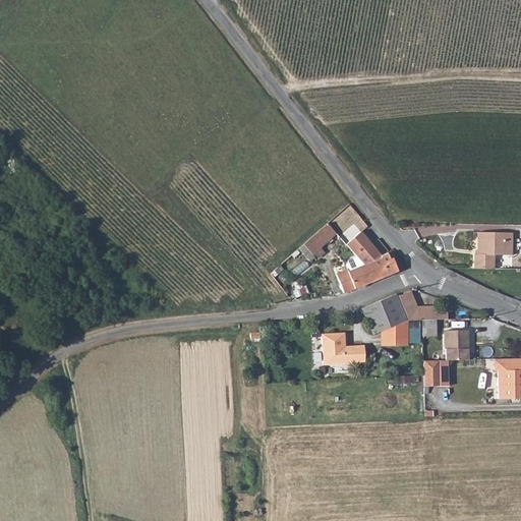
[(329,226),(305,246),(314,256),(337,236),(329,226)]
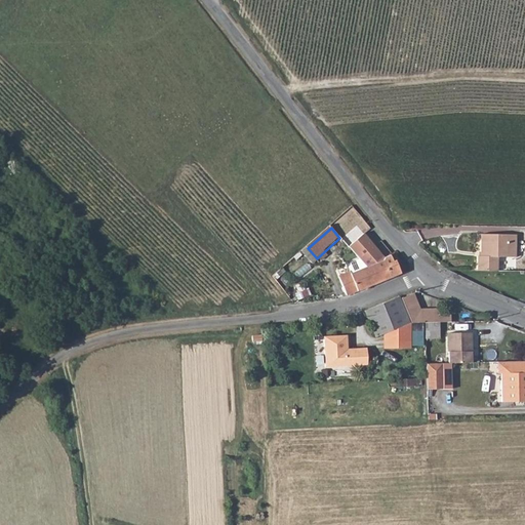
[(477,255),(476,272),(496,272),(497,255),(516,255),(516,233),(480,232),(480,255),(477,255)]
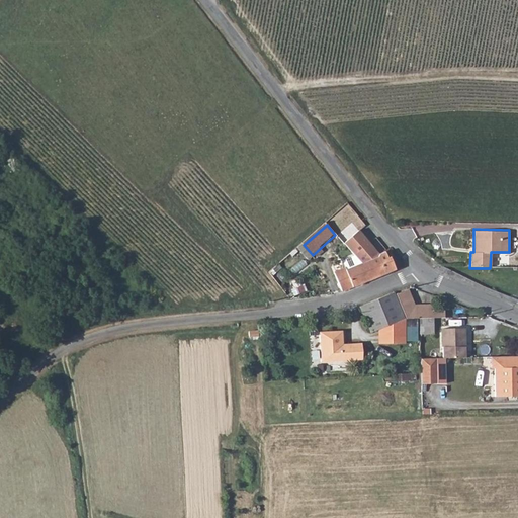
[(362,233),(347,246),(363,264),(382,255),(380,252),(362,233)]
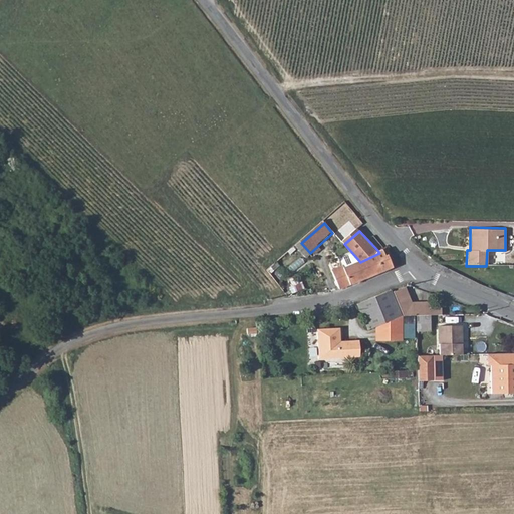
[(382,247),(377,250),(379,253),(387,270),(394,267),(382,247)]
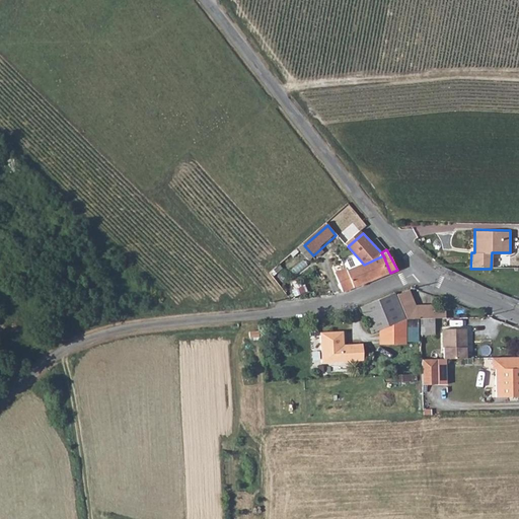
[(383,255),(364,265),(372,281),(390,273),(383,255)]
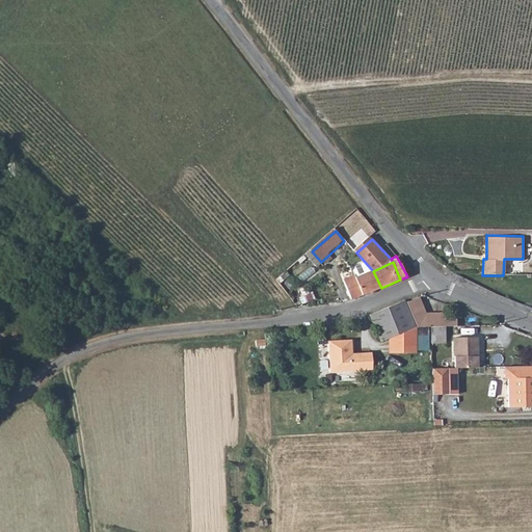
[(347,283),(355,299),(381,288),(373,271),(347,283)]
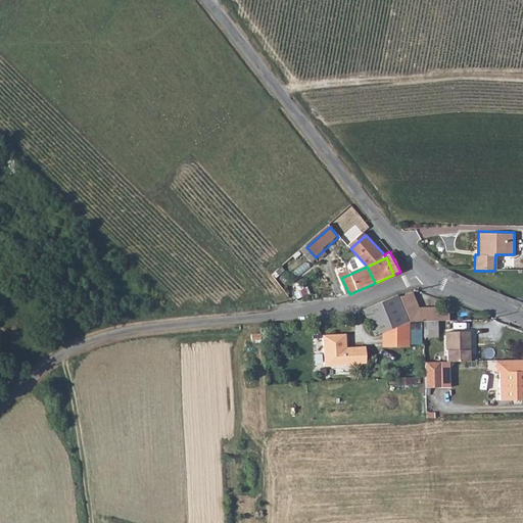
[(417,290),(405,295),(413,317),(424,316),(424,325),(424,331),(439,331),(439,316),(455,317),(455,308),(443,308),(443,304),(422,303),(417,290)]
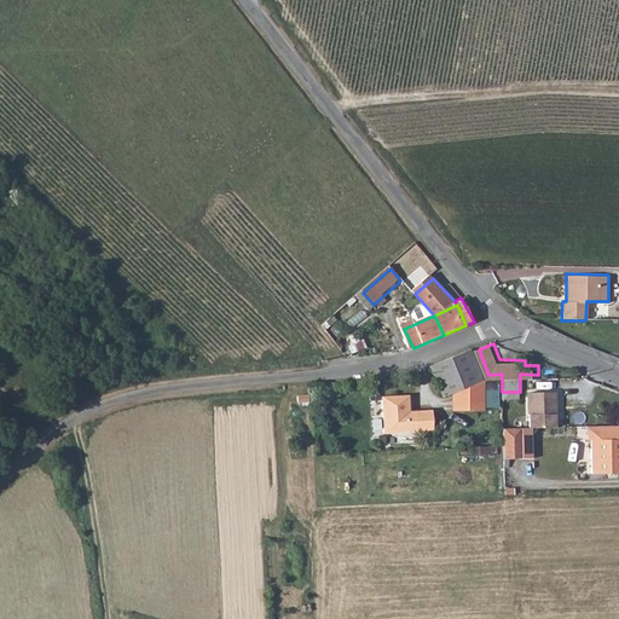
[(433,362),(440,383),(445,392),(455,389),(469,383),(484,380),(485,377),(489,375),(479,350),(478,346),(433,362)]
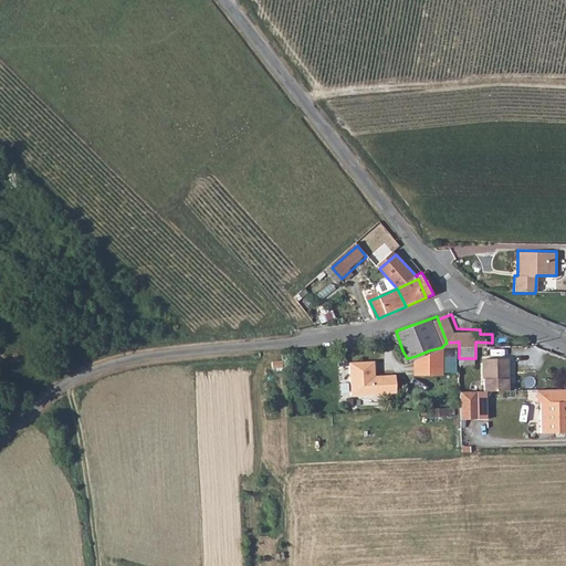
[(429,350),(430,375),(444,375),(443,345),(442,347),(429,350)]
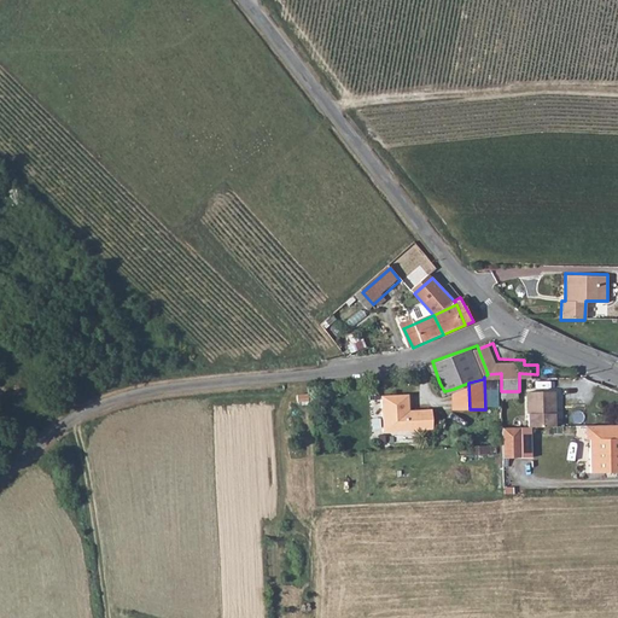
[(468,383),(454,389),(454,410),(470,409),(468,383)]
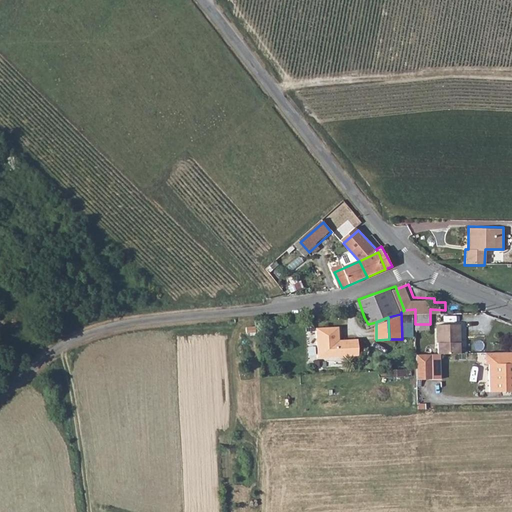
[(438,323),(438,352),(461,352),(461,323),(438,323)]
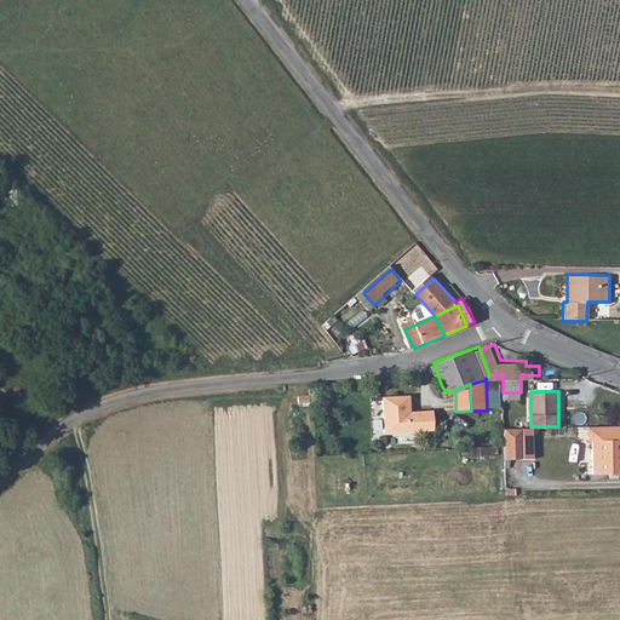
[(384,397),(385,432),(435,431),(435,411),(412,411),(411,397),(384,397)]
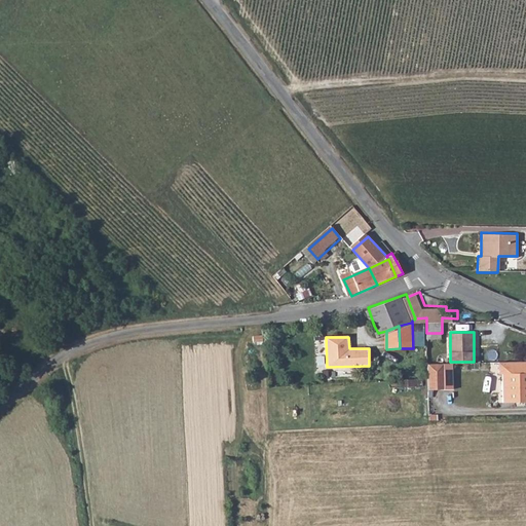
[(427,363),(427,379),(428,391),(445,391),(445,362),(427,363)]
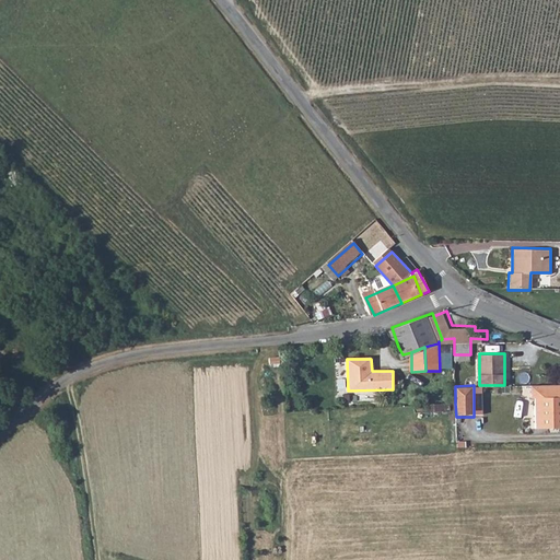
[(559,385),(528,385),(529,400),(534,400),(533,429),(559,429),(559,385)]
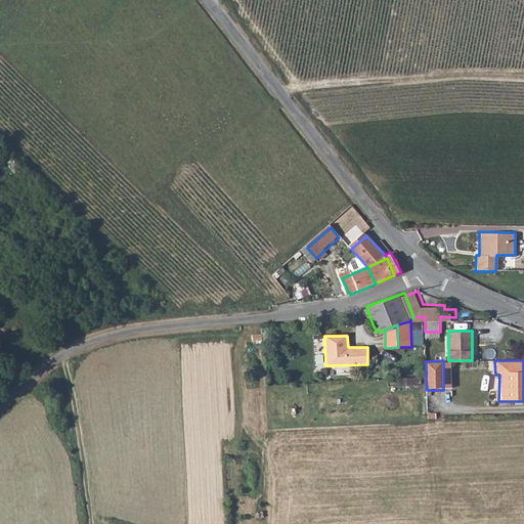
All buildings are outlined.
